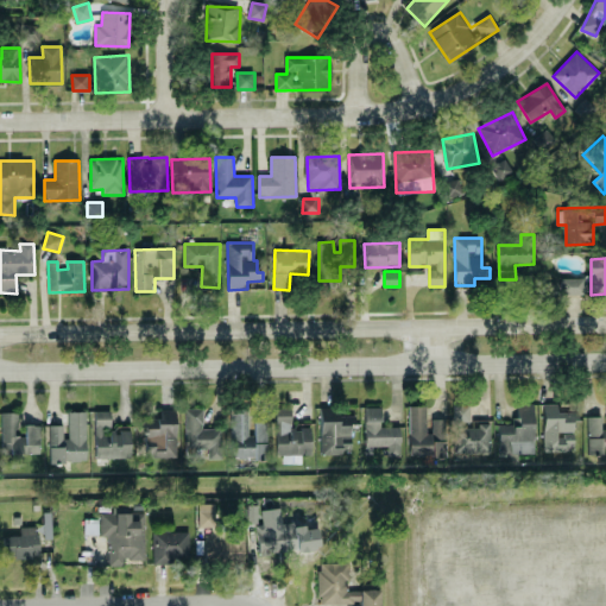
[(562,295),(585,294),(585,278),(562,279),(562,295)]
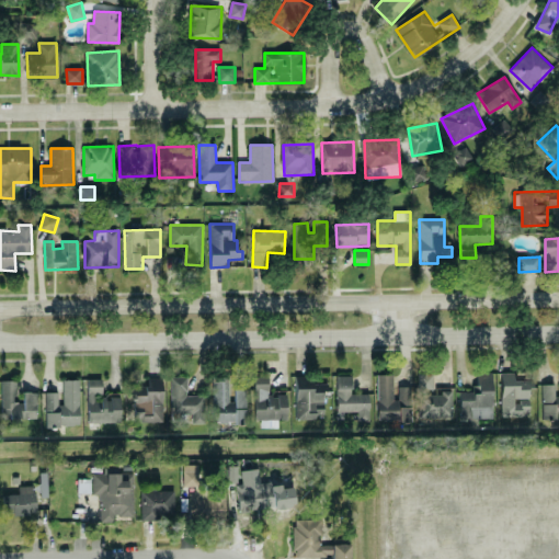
[(558,372),(558,385),(542,385),(542,418),(558,418),(558,372)]
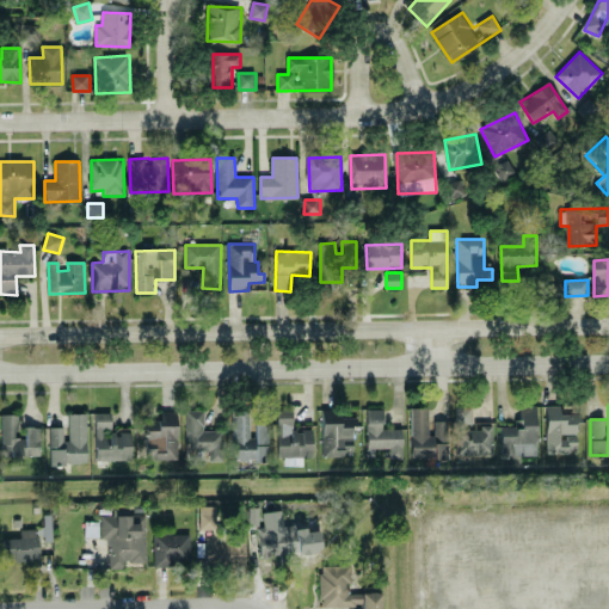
[(493,454),(493,423),(478,423),(479,428),(473,428),(473,406),(457,407),(459,455),(493,454)]
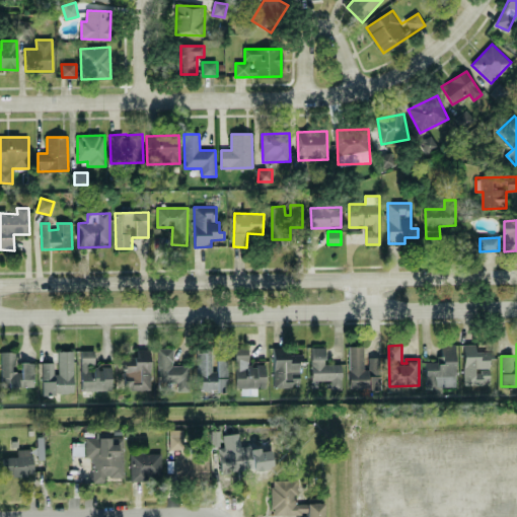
[(456,387),(456,345),(440,345),(440,362),(426,362),(427,388),(456,387)]
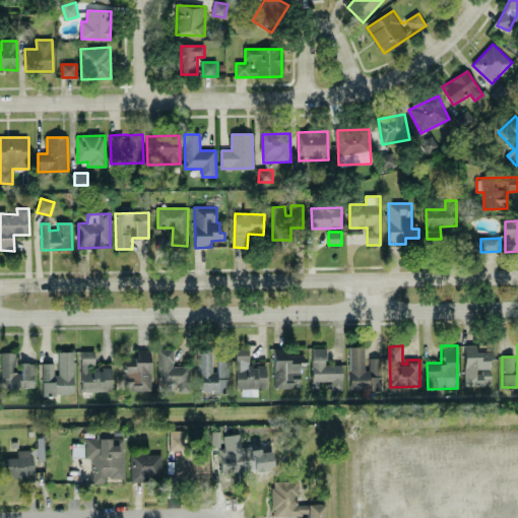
[(493,385),(492,352),(477,352),(477,345),(464,345),(465,385),(493,385)]
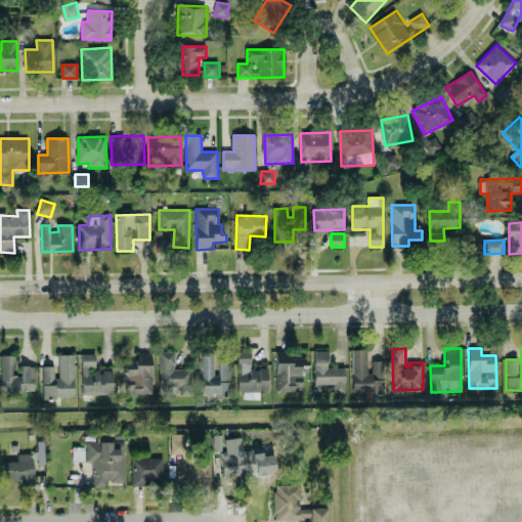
[(352,350),(353,393),(387,393),(386,361),(373,361),(373,374),(368,374),(367,350),(352,350)]
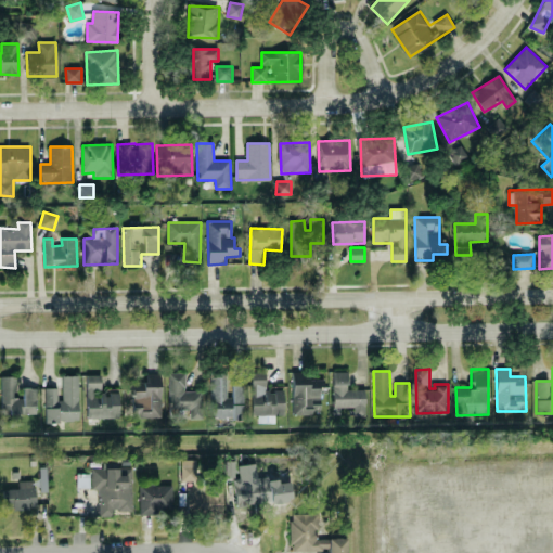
[(367,416),(365,389),(349,390),(348,372),(334,372),(334,415),(342,415),(342,408),(354,407),(355,416),(367,416)]
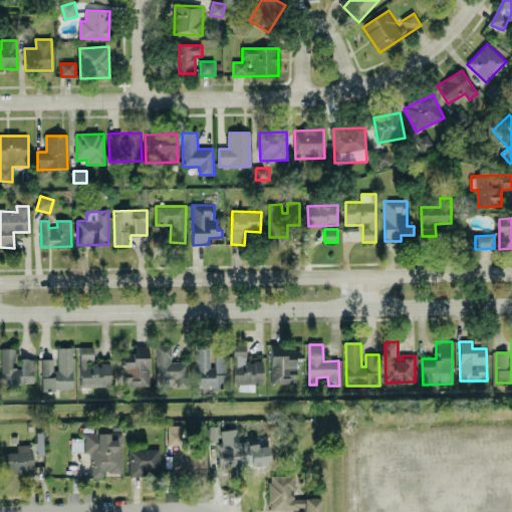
[(158,379),(177,379),(177,389),(189,389),(189,362),(173,362),(172,345),(157,345),(158,379)]
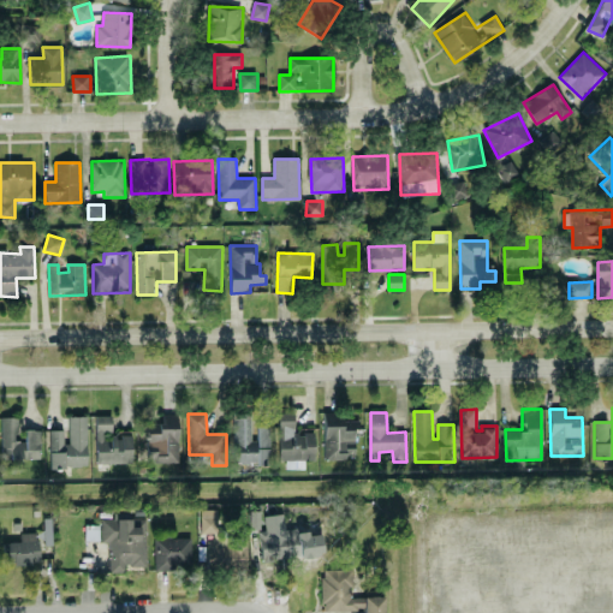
[(234,414),(234,464),(272,464),(271,428),(259,428),(259,440),(251,440),(251,414),(234,414)]
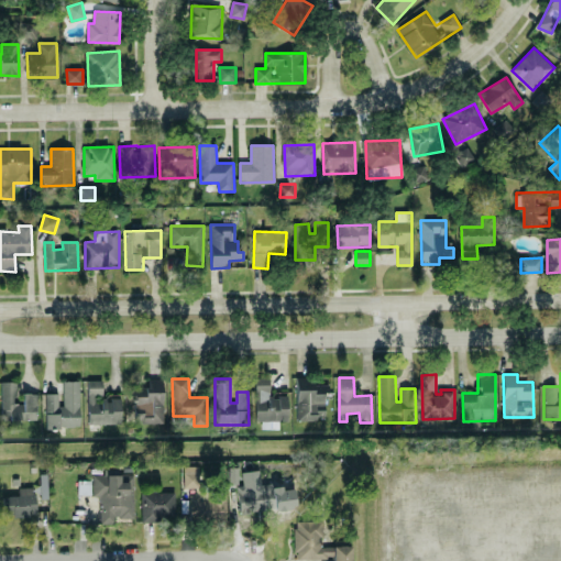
[(289,395),(271,395),(271,378),(257,378),(257,429),(279,429),(279,421),(289,421),(289,395)]
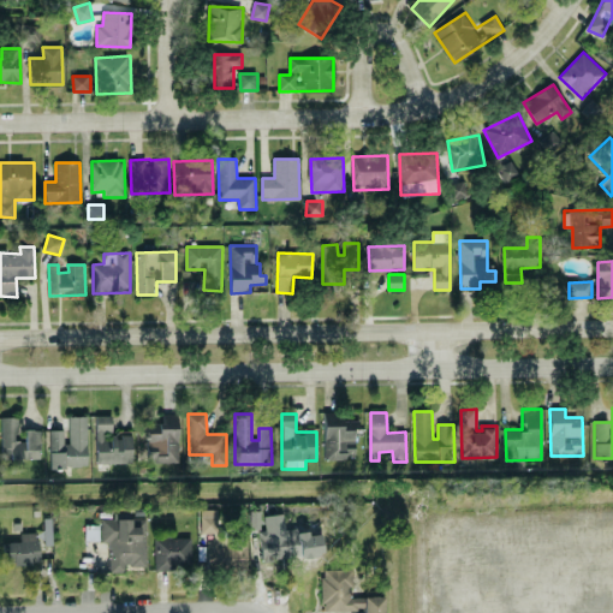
[(357,459),(357,421),(344,421),(344,414),(326,414),(325,458),(357,459)]
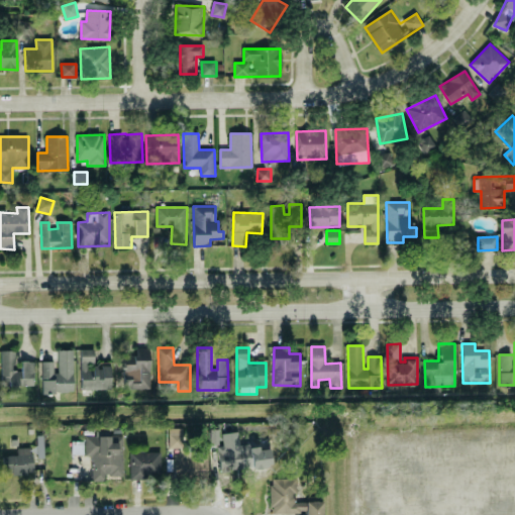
[(150,348),(137,348),(137,356),(120,356),(120,364),(124,364),(125,389),(151,389),(150,348)]
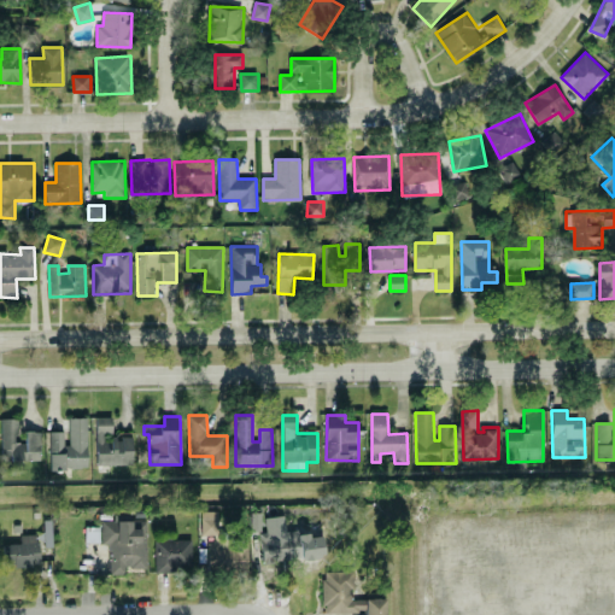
[(134,466),(133,435),(113,437),(113,417),(97,417),(98,466),(134,466)]
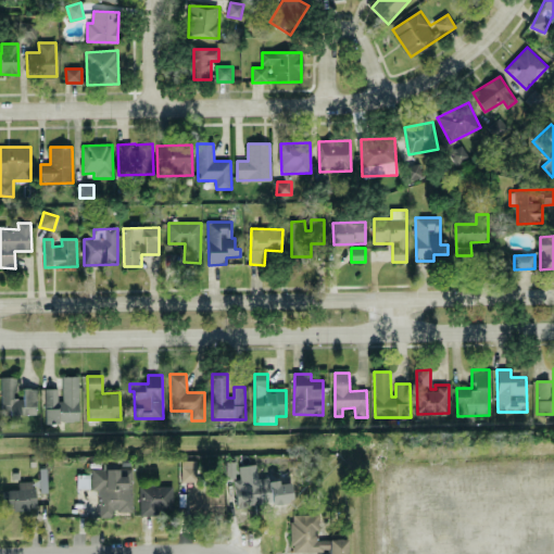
[(16,377),(2,378),(3,416),(38,415),(37,389),(23,389),(24,399),(17,400),(16,377)]
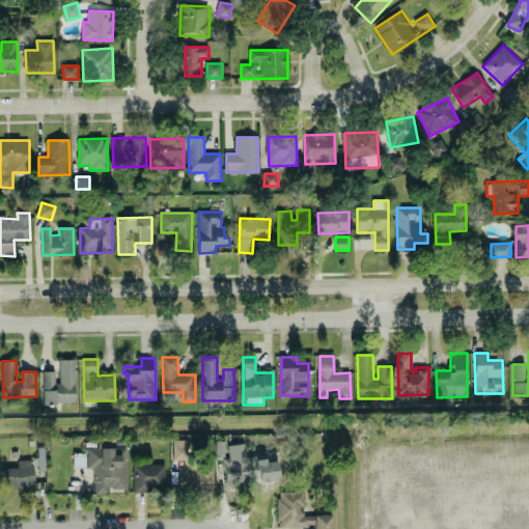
[(75,360),(60,360),(60,383),(55,383),(55,371),(43,371),(44,404),(77,402),(75,360)]
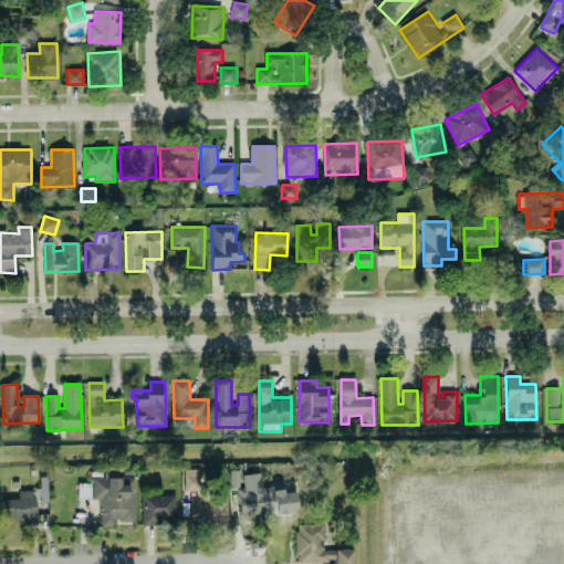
[(200,491),(201,469),(186,469),(185,490),(200,491)]
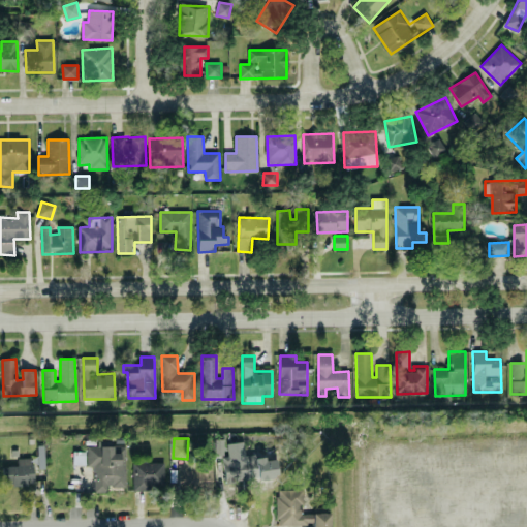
[(224,440),(216,440),(216,456),(224,456),(224,440)]
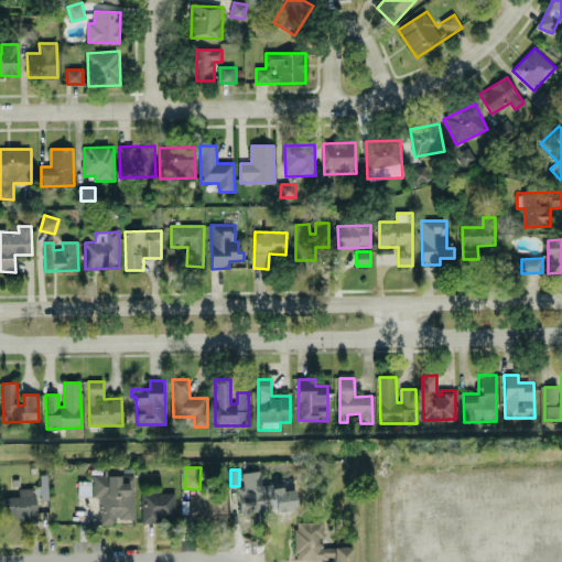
[(100,526),(116,526),(116,519),(134,520),(136,483),(121,483),(121,477),(94,476),(94,497),(100,498),(100,526)]
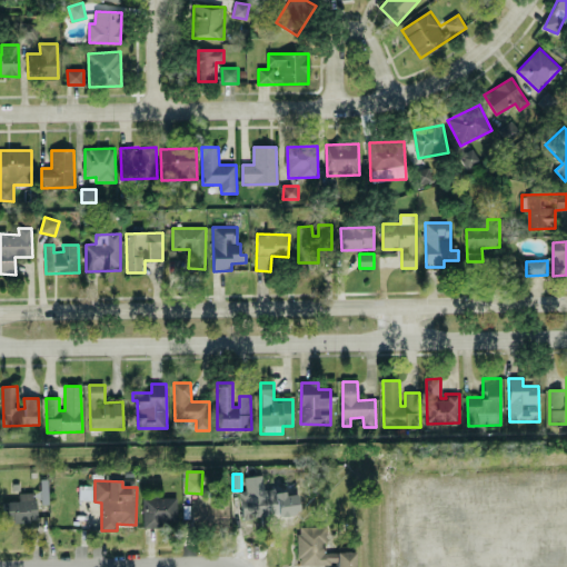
[(92,500),(92,486),(80,486),(80,500),(92,500)]
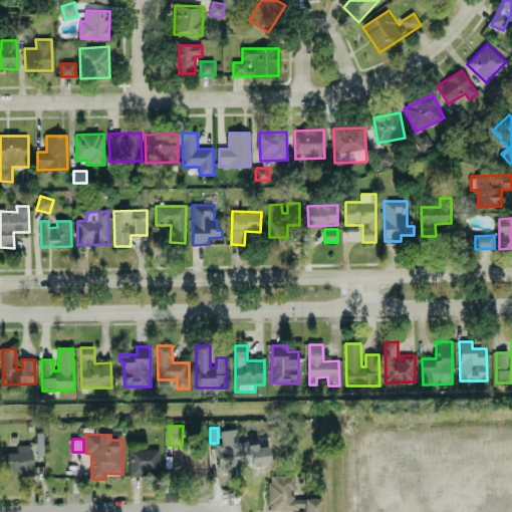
[(220,468),(258,464),(256,441),(237,443),(237,447),(226,448),(226,443),(217,444),(220,468)]
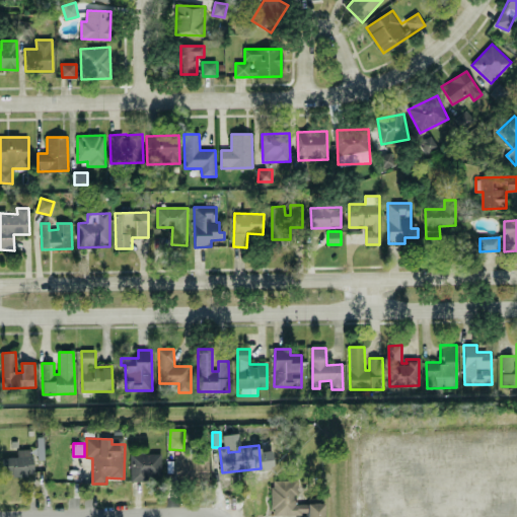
[(18,457),(4,457),(5,475),(33,474),(33,449),(18,450),(18,457)]
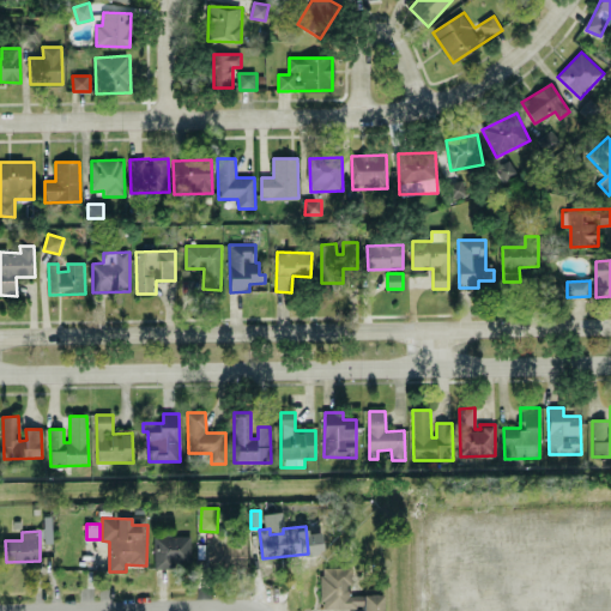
[(155,537),(156,569),(176,569),(175,563),(192,563),(192,537),(155,537)]
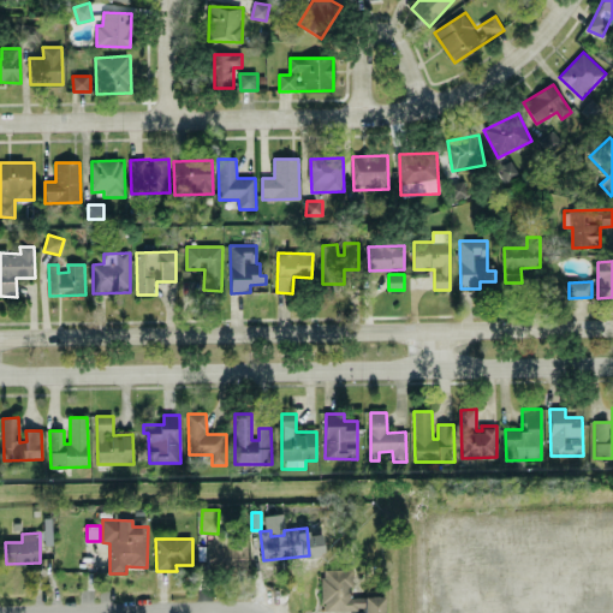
[(248,540),(209,539),(208,567),(247,569),(248,540)]
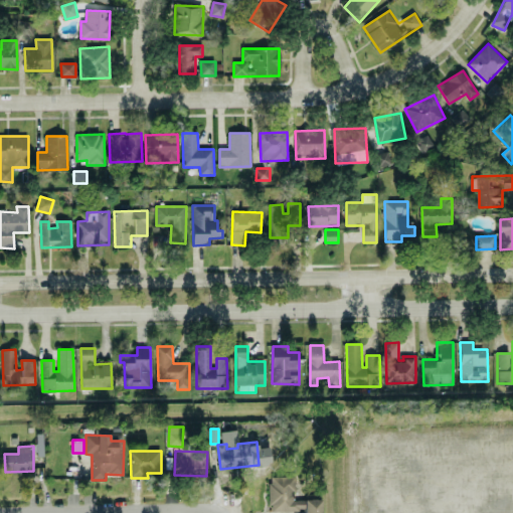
[(296,477),(270,477),(271,511),(306,511),(306,512),(322,512),(323,500),(296,500),(296,477)]
